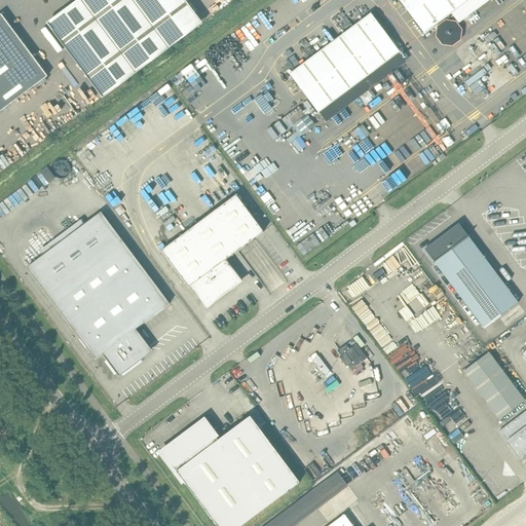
[(78,0),(46,25),(64,48),(102,100),(201,25),(183,0),(78,0)]
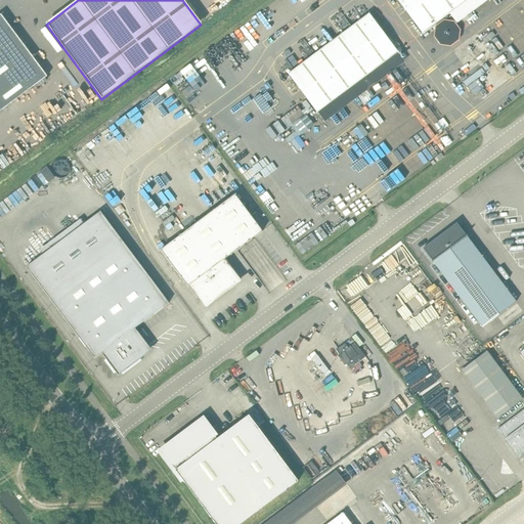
[(396,0),(423,35),(449,14),(468,0),(396,0)]
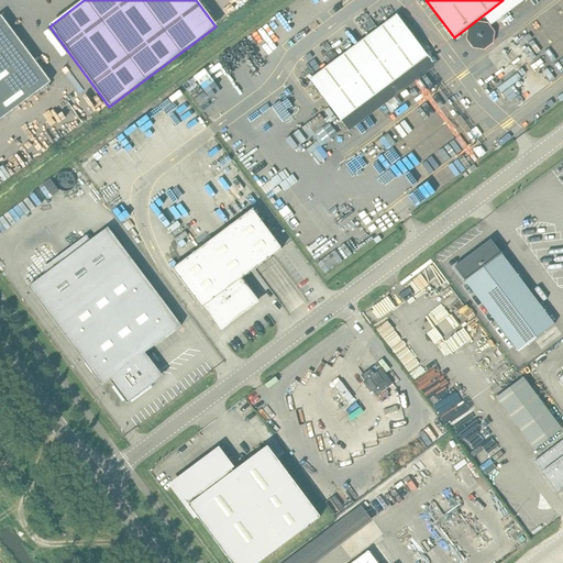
[(1,15),(0,15),(0,43),(26,79),(0,99),(0,120),(51,83),(1,15)]
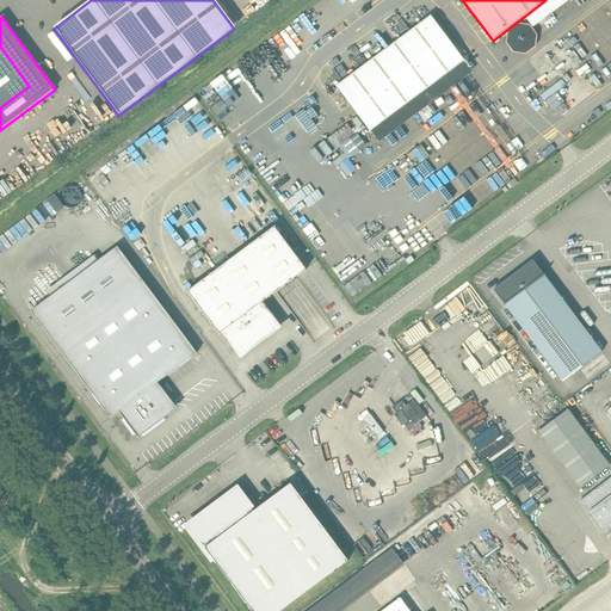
[(370,133),(463,62),(430,18),(337,87),(370,133)]
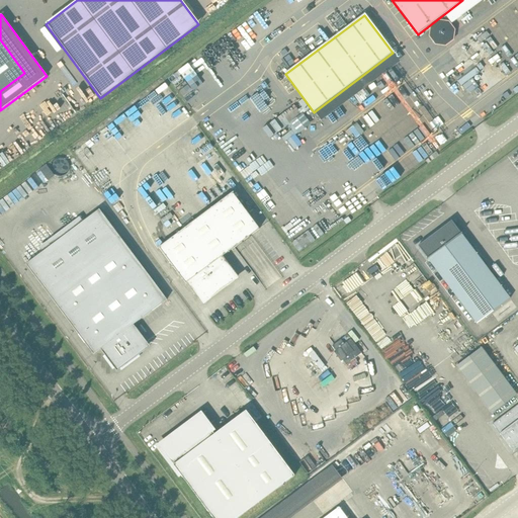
[(0,91),(24,73),(0,39),(0,91)]
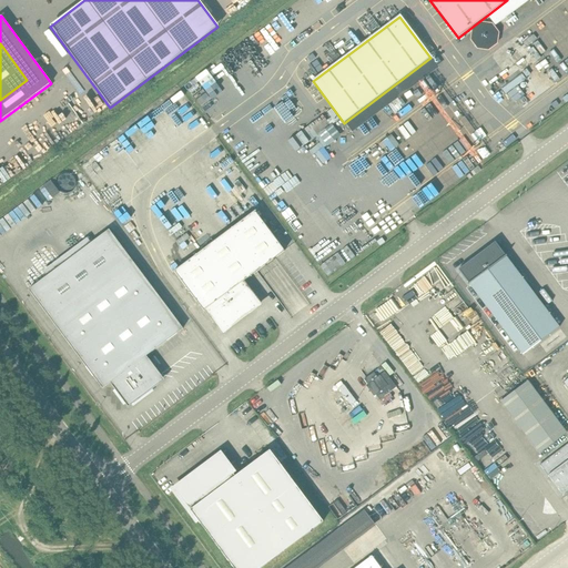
[(251,49),(262,60),(266,56),(255,44),(251,49)]
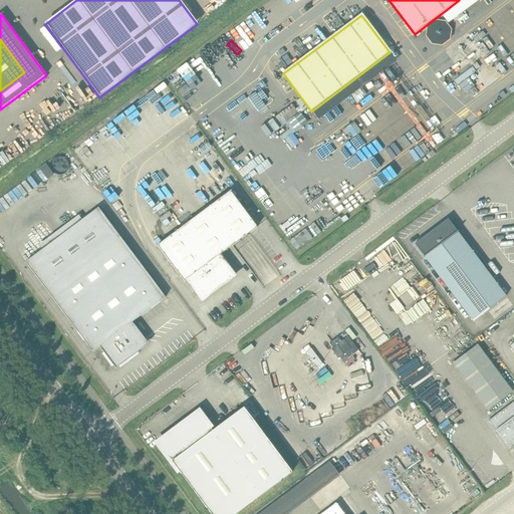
[(233,144),(242,137),(239,132),(229,139),(233,144)]
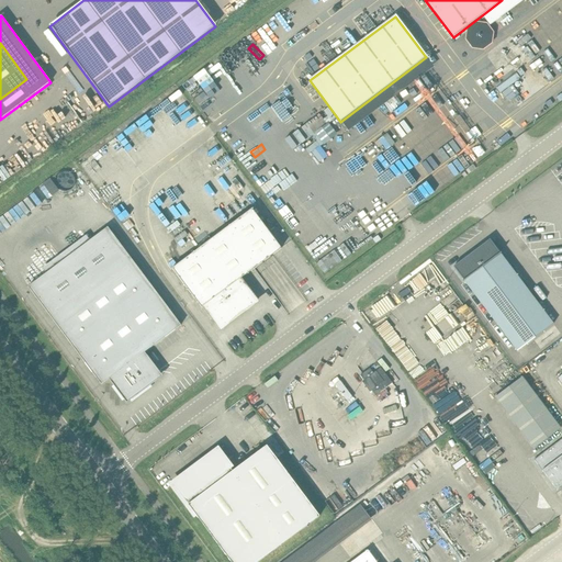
[(51,181),(62,193),(68,188),(58,175),(51,181)]
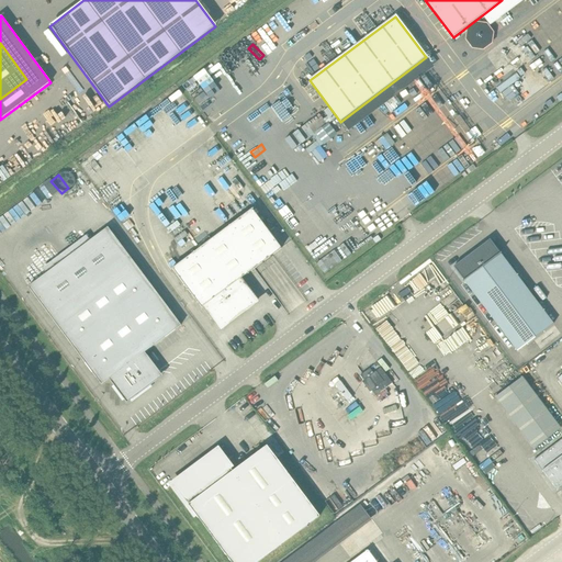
[(253,210),(253,209),(171,269),(171,270),(172,269),(202,308),(204,306),(221,328),(257,302),(239,280),(281,248),(253,210)]
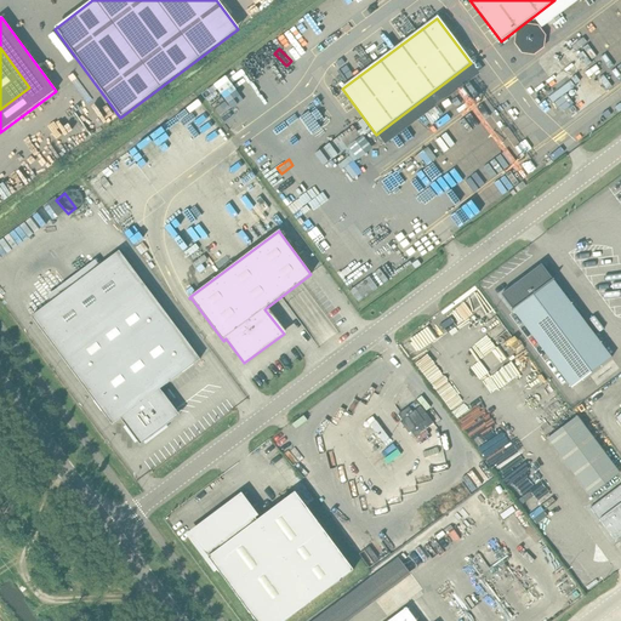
[(120,420),(140,446),(167,426),(165,422),(174,415),(166,406),(170,404),(160,389),(200,359),(119,251),(32,317),(112,426),(120,420)]
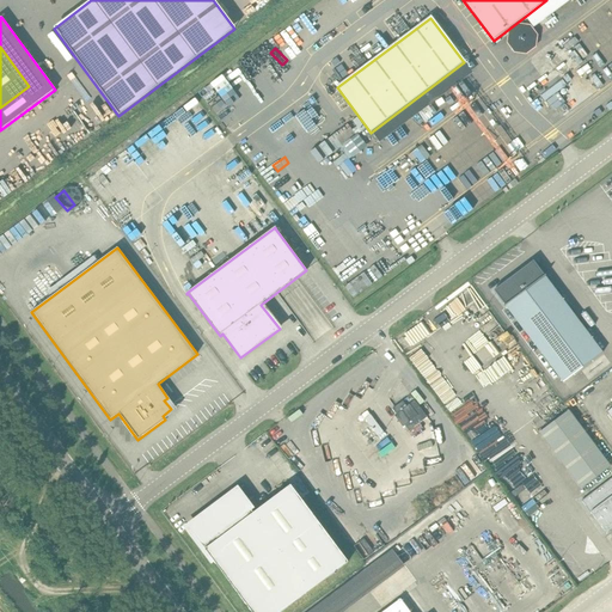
[(533,261),(494,291),(563,383),(603,354),(533,261)]
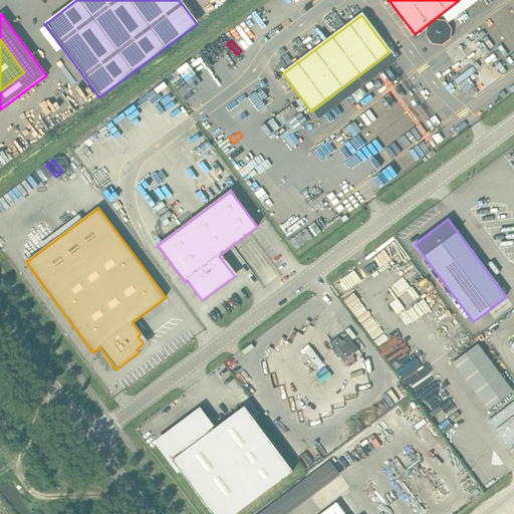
[(381,257),(390,250),(384,245),(376,252),(381,257)]
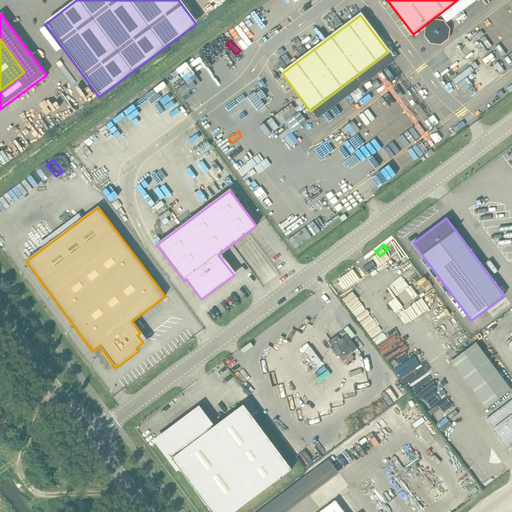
[(342,339),(349,348),(354,345),(347,335),(342,339)]
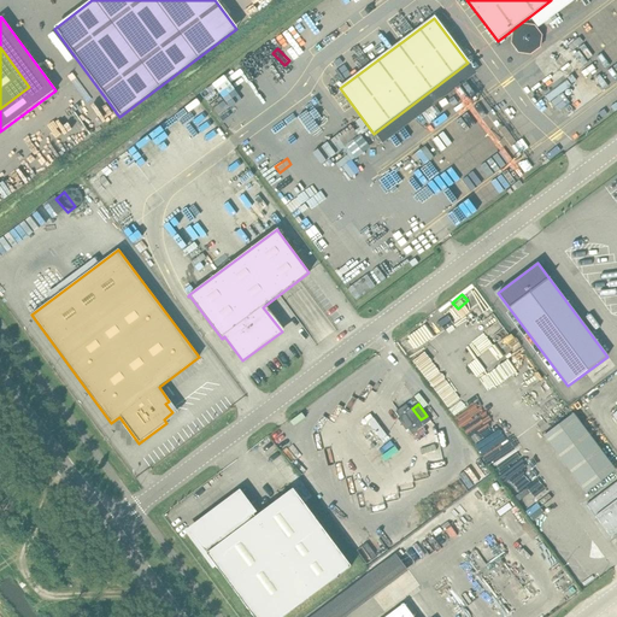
[(410,410),(406,405),(395,412),(399,418),(410,410)]
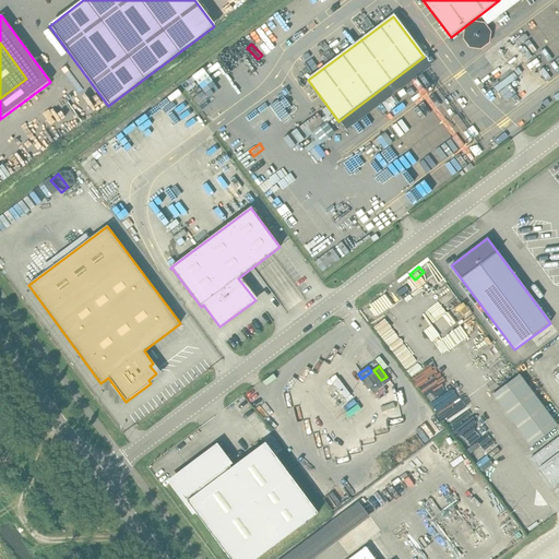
[(348,375),(342,378),(353,396),(358,393),(348,375)]
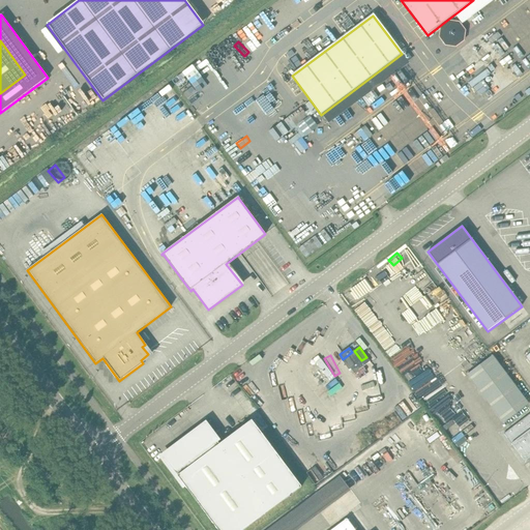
[(529,404),(493,355),(467,375),(503,423),(529,404)]
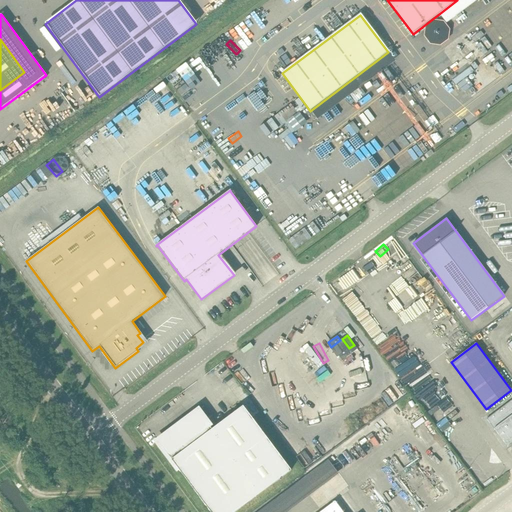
[(316,366),(321,363),(309,347),(305,350),(316,366)]
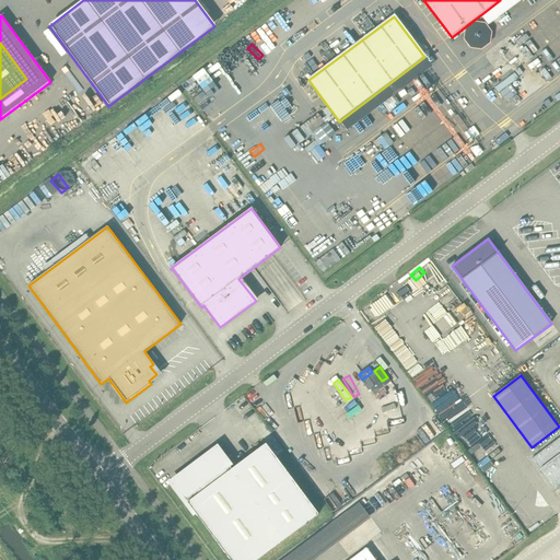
[(380,383),(380,382),(370,389),(374,395),(383,387),(380,383)]
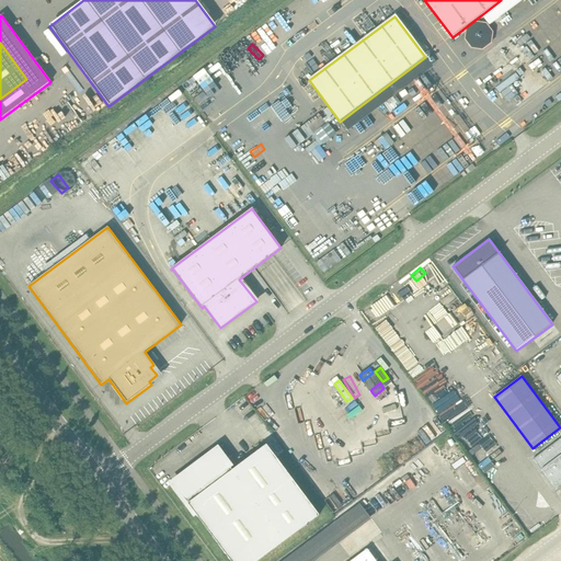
[(445,410),(455,410),(455,399),(445,399),(445,410)]
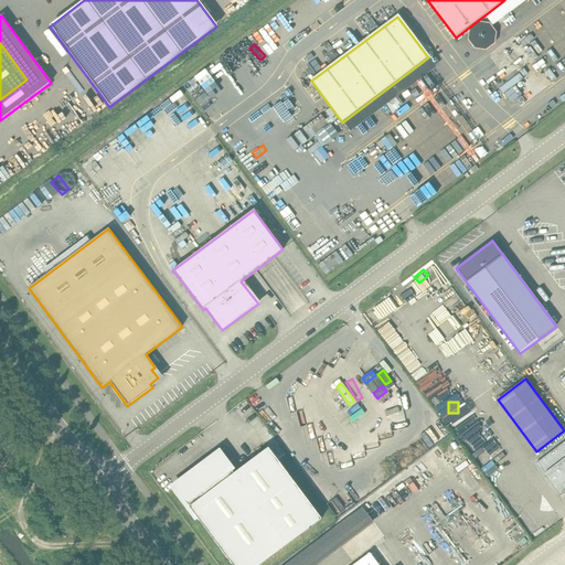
[(459,418),(467,432),(475,427),(467,414),(459,418)]
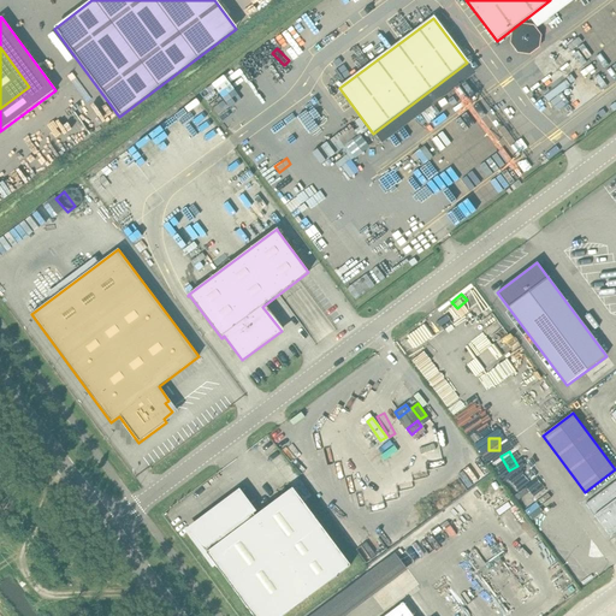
[(486,477),(498,469),(490,456),(478,463),(486,477)]
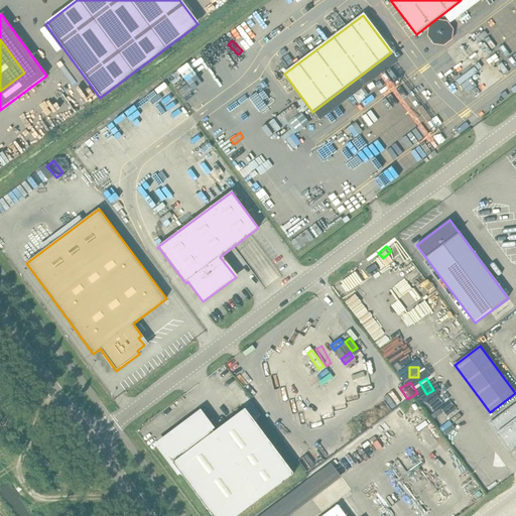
[(436,394),(429,397),(433,406),(440,403),(436,394)]
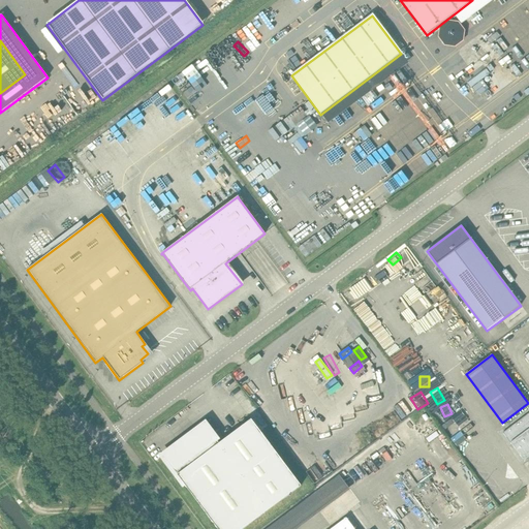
[(524,461),(528,457),(528,412),(502,433),(524,461)]
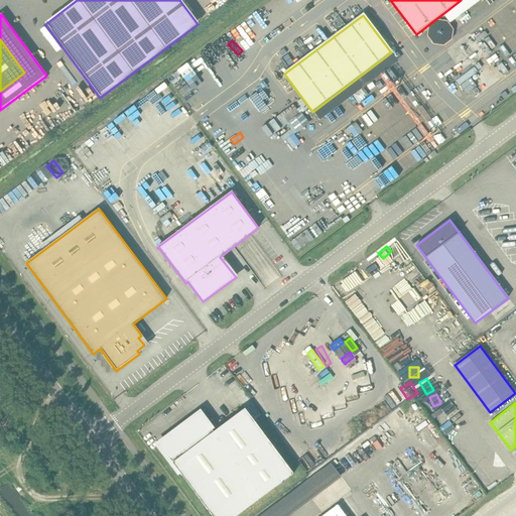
[(237,515),(293,474),(245,409),(214,432),(203,418),(186,430),(184,428),(160,446),(212,515),(237,515)]
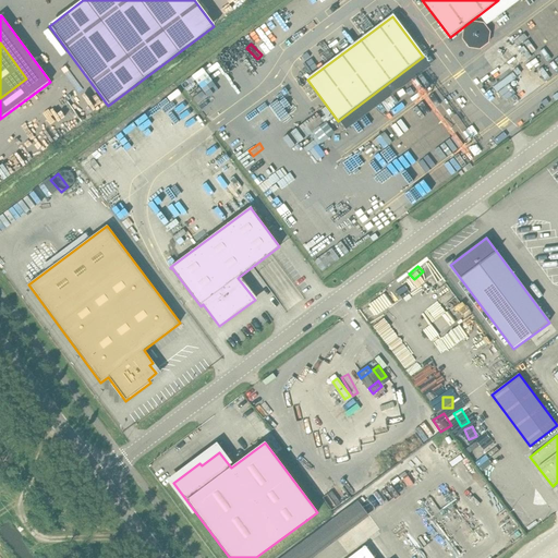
[(373,557),(365,546),(349,557),(373,557)]
